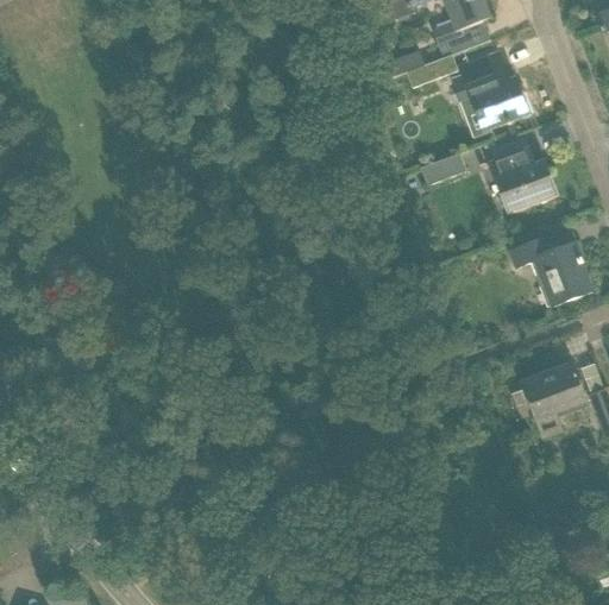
[(388,0),(389,1),(393,0),(409,0),(412,6),(427,0),(444,0),(452,18),(437,24),(433,31),(444,57),(452,54),(468,48),(460,29),(484,20),(491,17),(484,0),(388,0)]
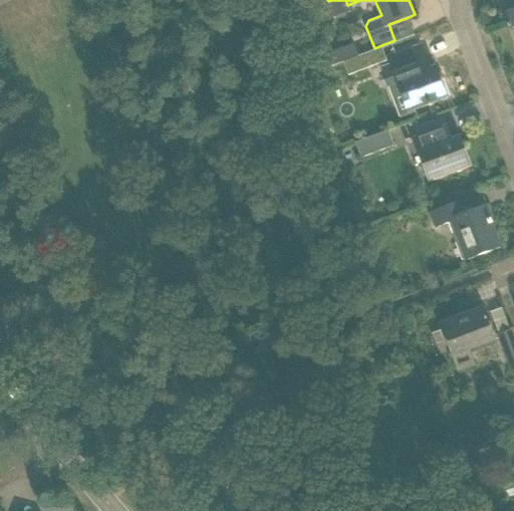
[(513,9),(505,13),(513,36),(513,9)]
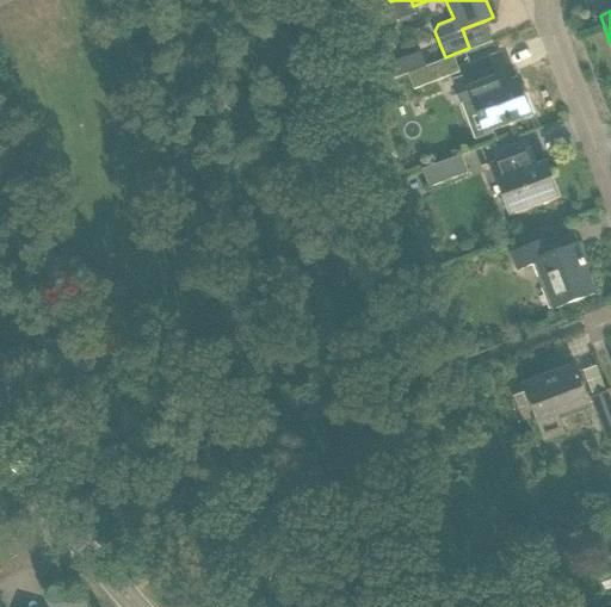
[(389,79),(426,63),(420,49),(383,63),(389,79)]
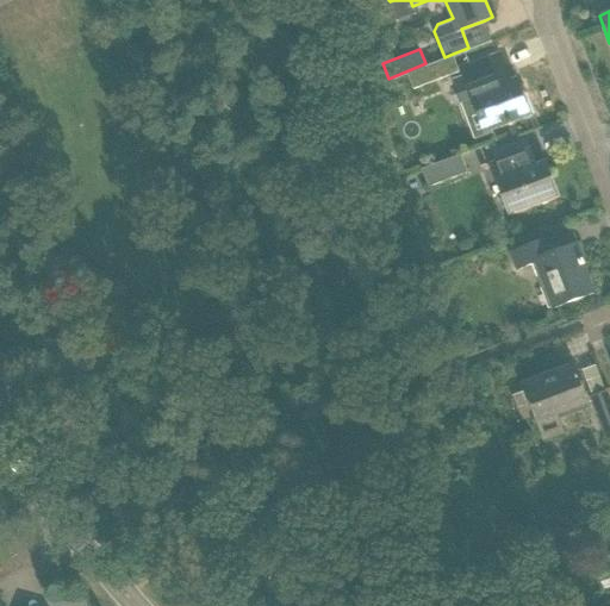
[(516,80),(510,82),(498,52),(458,68),(461,77),(452,81),(465,117),(472,114),(479,135),(512,122),(511,118),(529,112),(516,80)]
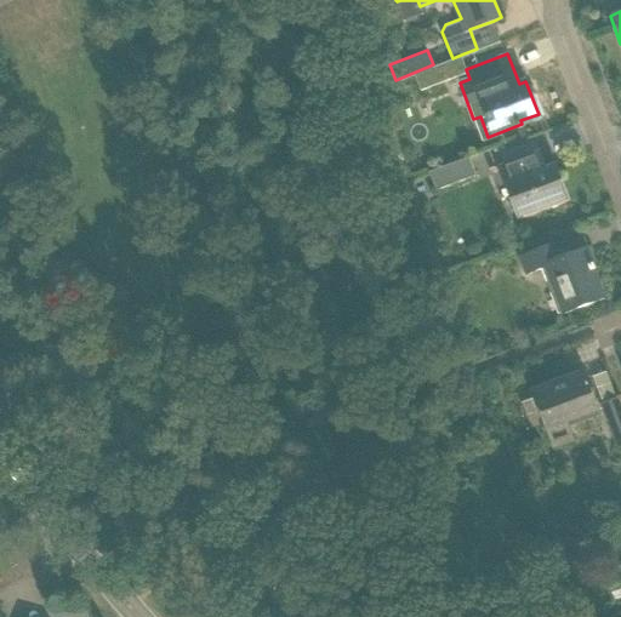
[(420,89),(453,75),(446,61),(433,66),(433,64),(396,80),(398,87),(416,80),(420,89)]
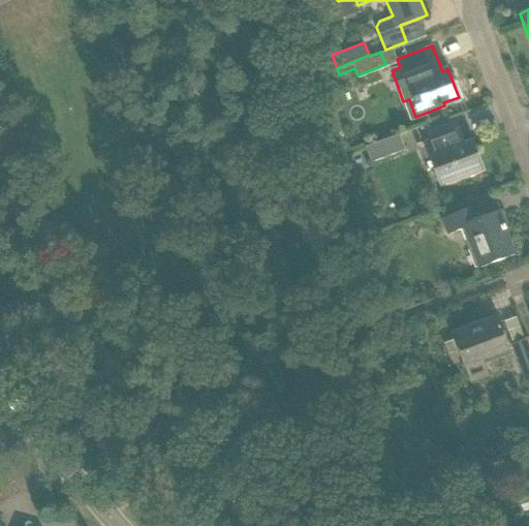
[(441,133),(426,140),(437,169),(443,184),(441,184),(442,186),(486,169),(486,168),(483,168),(477,155),(478,154),(473,138),(474,138),(473,137),(464,141),(459,127),(461,127),(460,126),(441,133)]
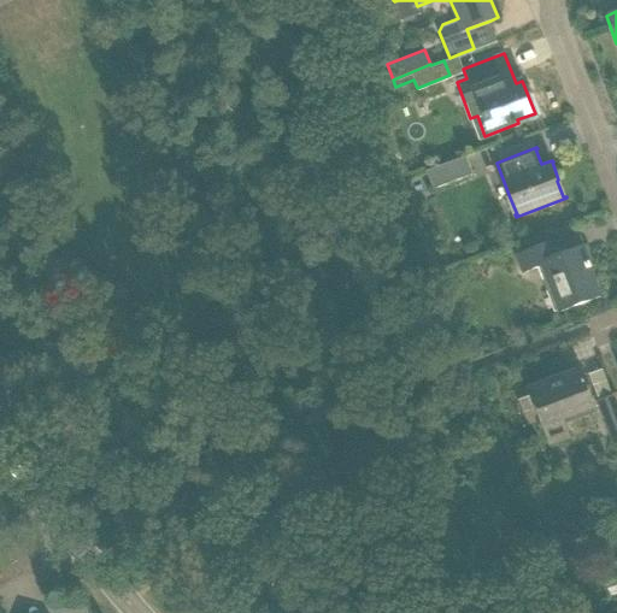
[(432,186),(471,171),(465,154),(425,169),(432,186)]
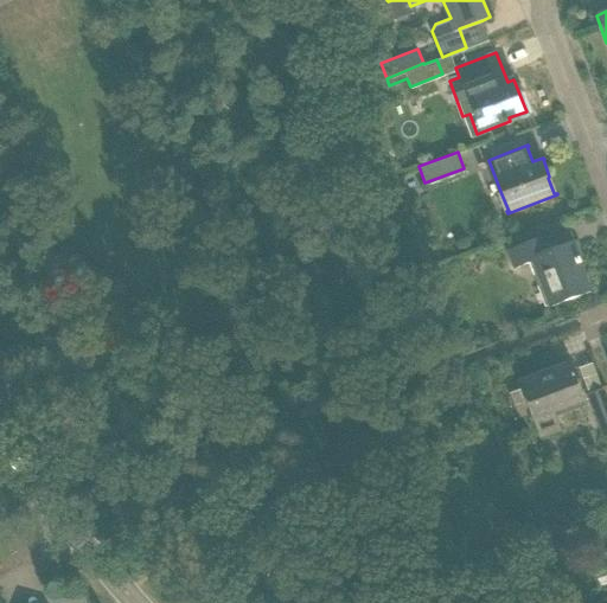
[(575,242),(556,249),(550,235),(508,250),(513,268),(530,262),(545,306),(589,289),(580,262),(582,261),(575,242)]
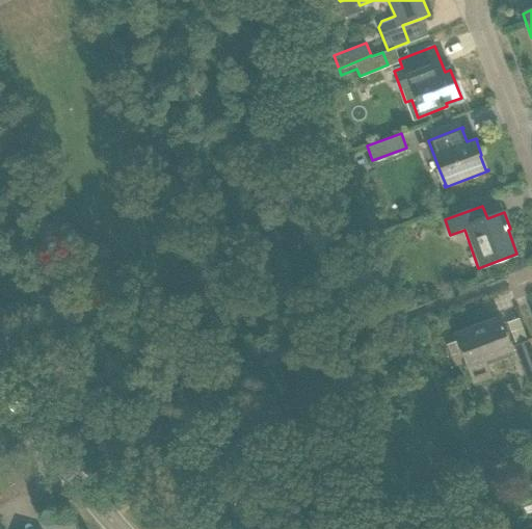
[(513,352),(508,337),(501,317),(456,334),(476,385),(494,378),(487,362),(513,352)]
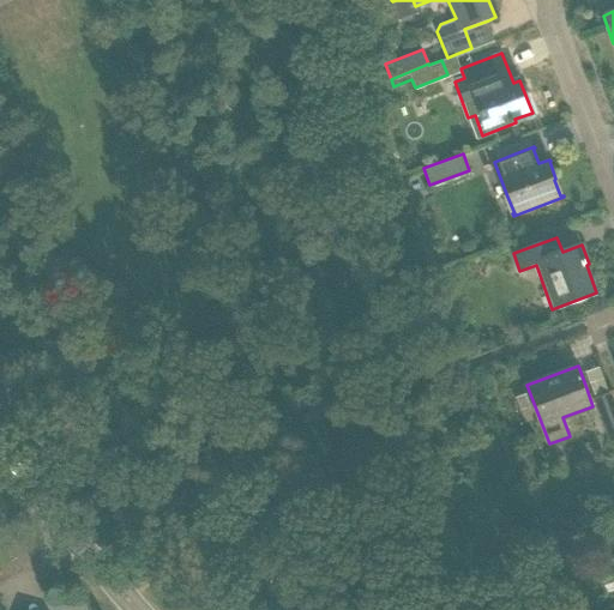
[(611,442),(613,441),(613,399),(611,391),(594,397),(611,442)]
